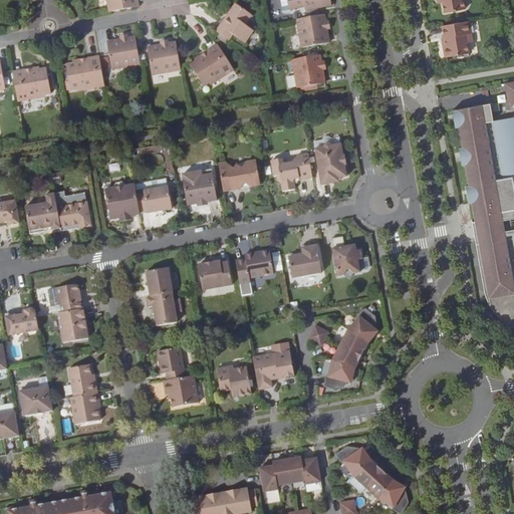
[(107,0),(109,13),(140,7),(138,0),(109,0),(110,0),(107,0)]
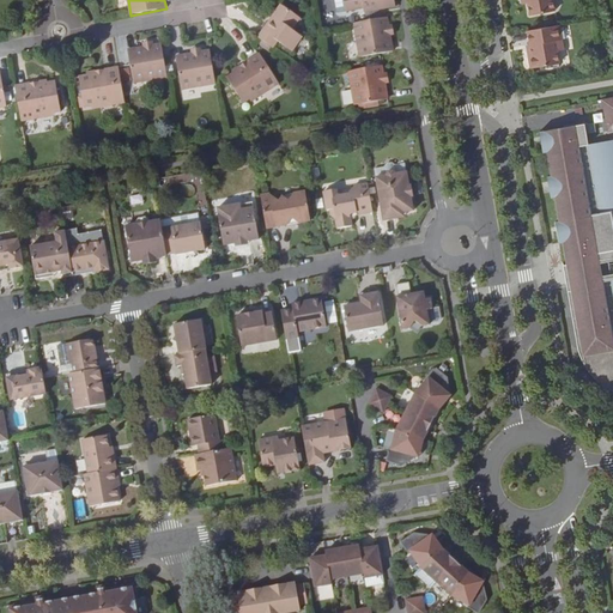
[(344,0),(347,12),(372,7),(374,12),(396,7),(394,0),(344,0)]
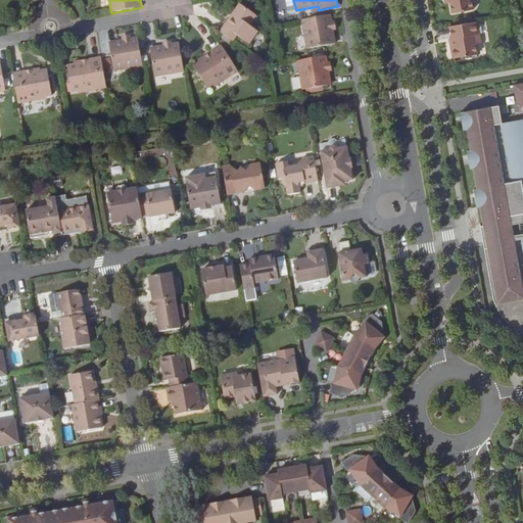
[(472,0),(452,0),(453,2),(452,3),(454,13),(474,9),(472,0)]
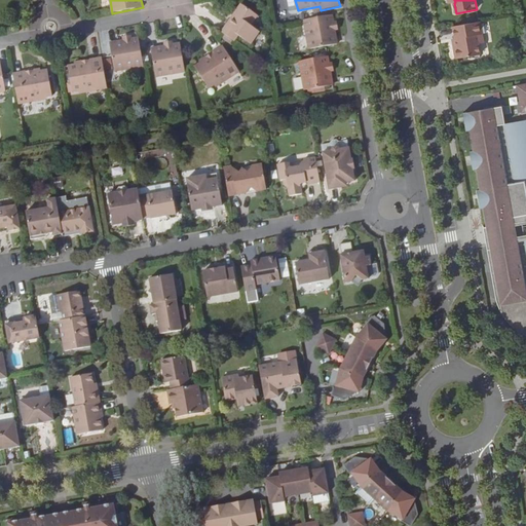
[(240,5),(231,20),(233,21),(242,6),(240,5)]
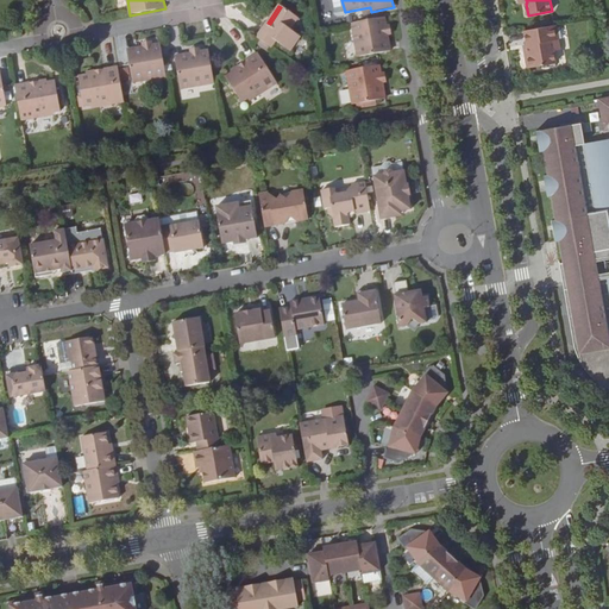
[(270,24),(268,23),(256,38),(271,49),(277,42),(290,51),(301,38),(290,30),(299,19),(281,7),(270,24)]
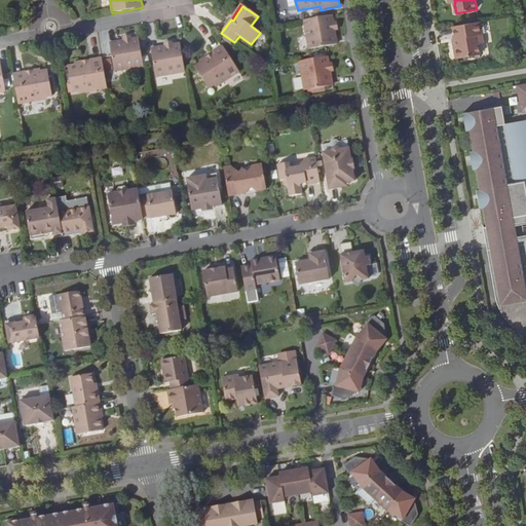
[(309,50),(338,45),(335,32),(335,30),(333,30),(332,25),(334,25),(334,23),(332,16),(304,22),(309,50)]
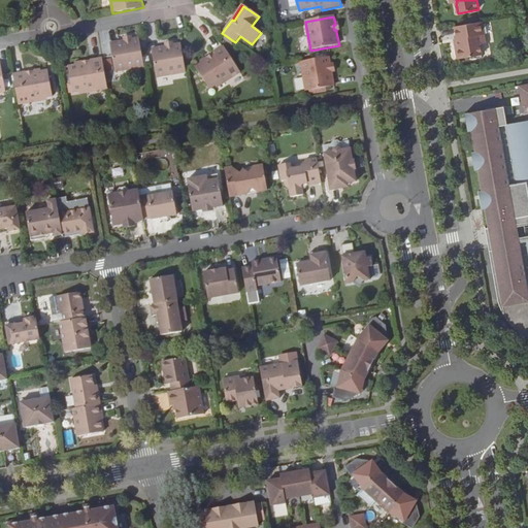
[(482,22),(455,27),(457,38),(459,47),(456,47),(458,60),(483,55),(481,43),(480,35),(485,34),(482,22)]
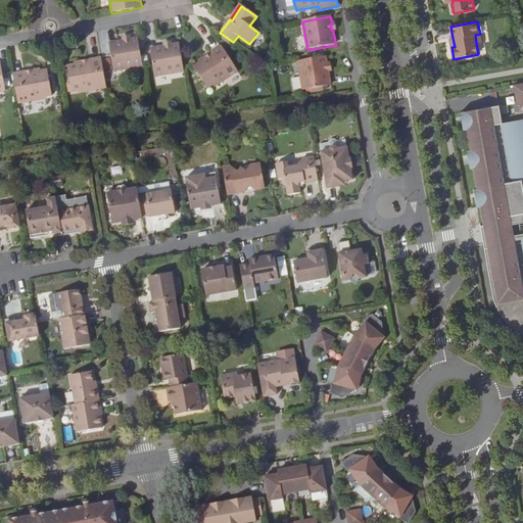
[(123,41),(108,44),(114,73),(143,67),(138,39),(132,40),(130,40),(130,43),(125,44),(124,41),(123,41)]
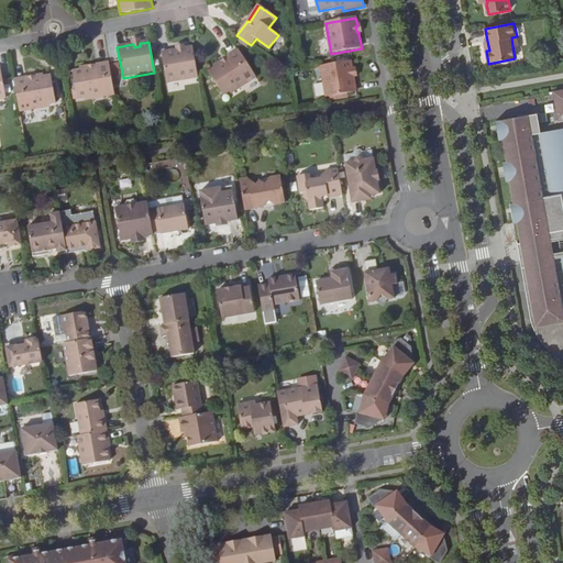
[(198,78),(192,47),(185,48),(183,50),(184,52),(178,53),(177,51),(176,51),(162,53),(167,84),(198,78)]
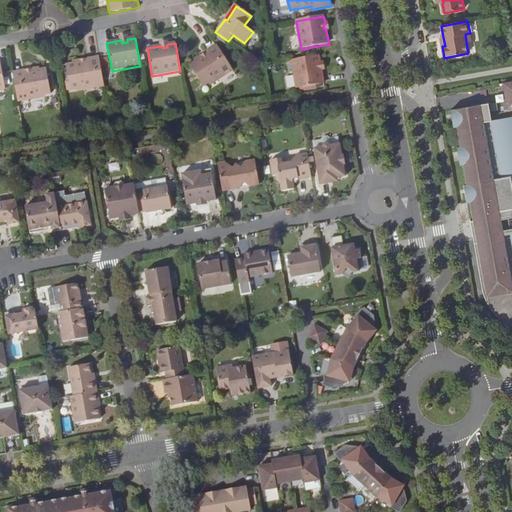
[(217,45),(216,46),(206,52),(208,55),(202,59),(201,58),(195,62),(190,65),(204,87),(209,83),(221,76),(223,78),(233,71),(217,45)]
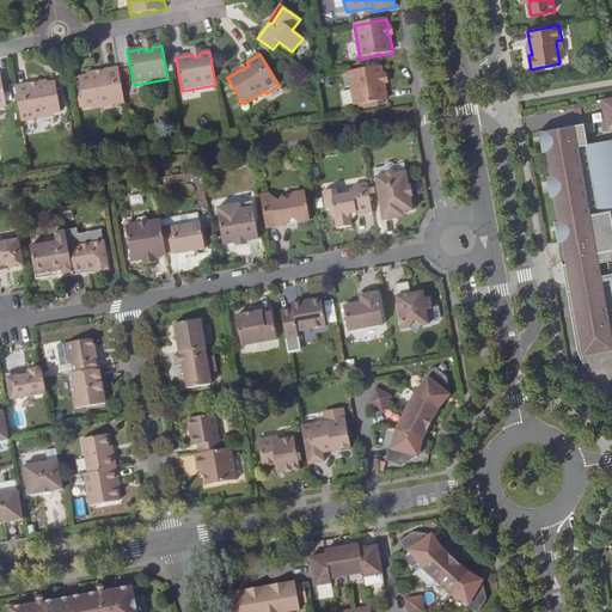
[(354,106),(387,101),(385,85),(384,83),(381,84),(380,78),(383,77),(383,74),(381,67),(348,73),(354,106)]
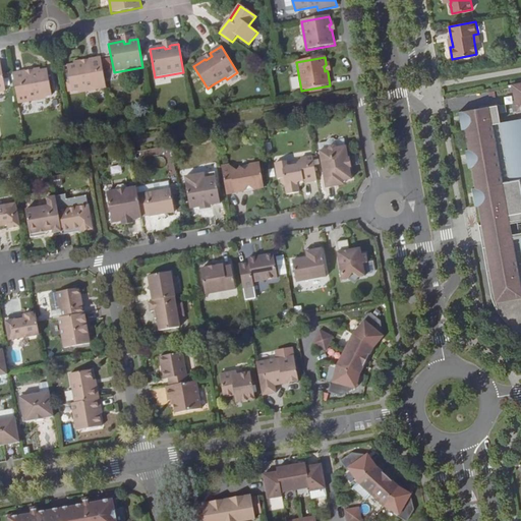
[(80,64),(74,65),(67,66),(72,92),(79,91),(93,88),(94,91),(106,89),(101,58),(88,60),(89,64),(80,65),(80,64)]
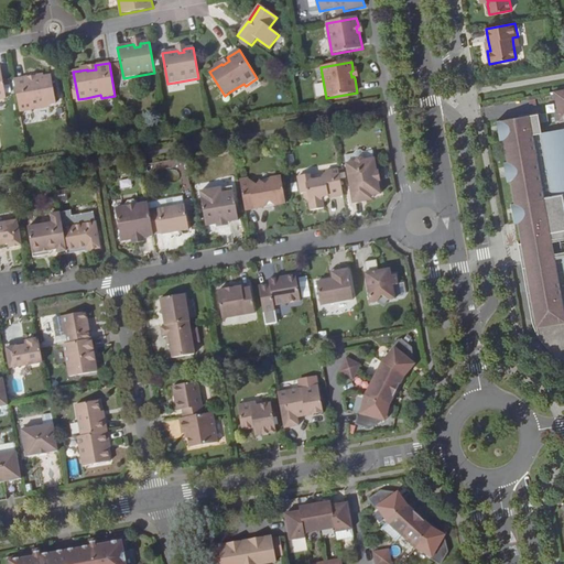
[(51,76),(43,77),(35,78),(36,80),(28,82),(26,77),(13,79),(19,112),(33,110),(33,107),(47,105),(55,104),(51,76)]
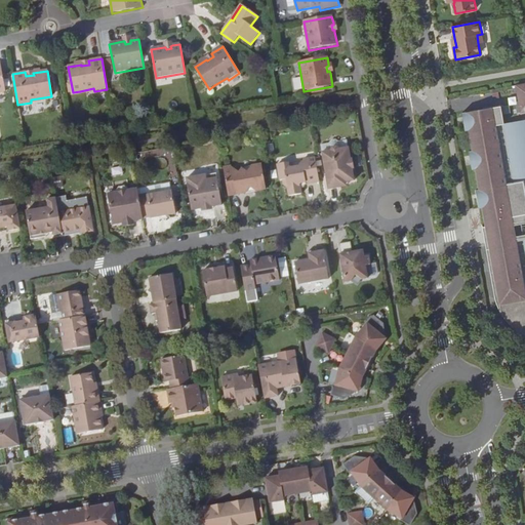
[(216,88),(229,80),(227,78),(214,85),(216,88)]
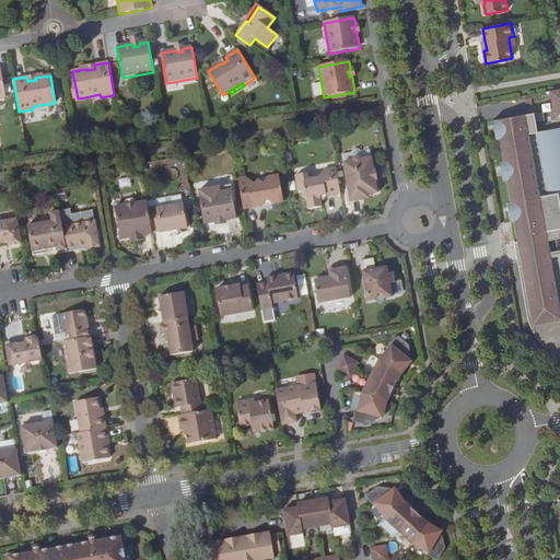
[(559,257),(538,261),(534,232),(559,228),(559,165),(553,129),(543,131),(538,131),(535,113),(521,115),(522,119),(516,120),(516,116),(493,119),(497,140),(501,139),(505,160),(500,161),(503,179),(509,179),(512,200),(508,201),(511,221),(515,221),(518,237),(522,257),(517,257),(528,319),(529,325),(532,333),(537,342),(539,346),(547,353),(549,356),(558,361),(559,361),(559,257)]
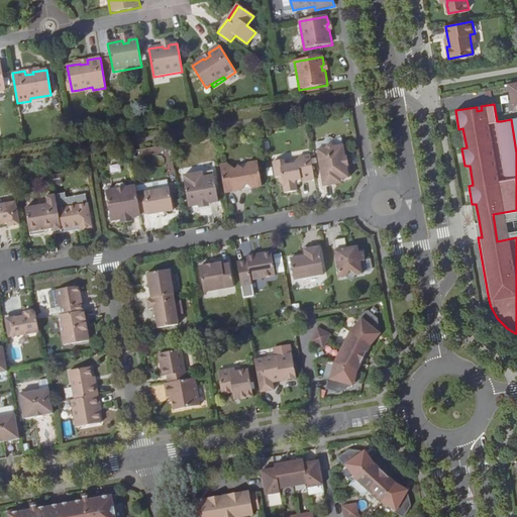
[(314,141),(315,148),(322,147),(325,143),(329,142),(332,145),(340,144),(339,136),(332,138),(328,134),(324,135),(322,139),(314,141)]
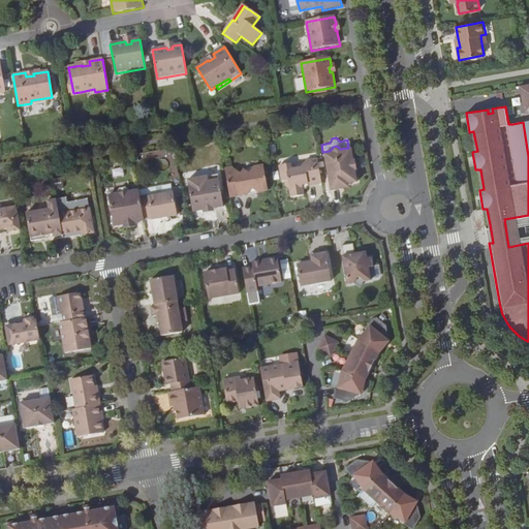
[(330,151),(322,152),(329,189),(339,187),(338,184),(346,182),(354,181),(352,168),(349,169),(348,160),(350,159),(348,148),(340,149),(337,146),(333,147),(330,151)]
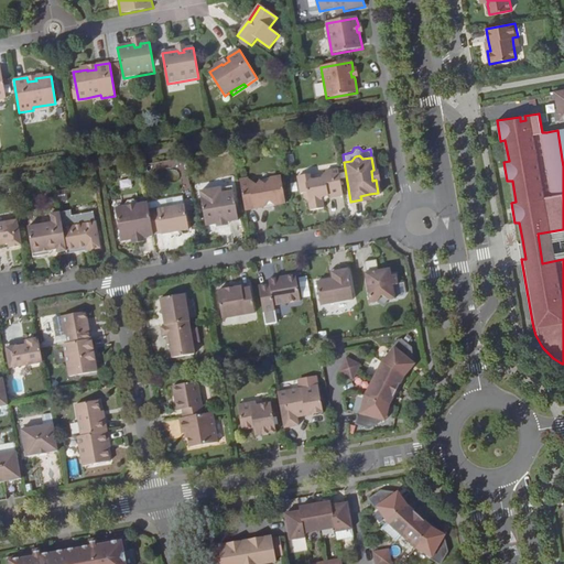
[(328,195),(342,193),(337,166),(324,169),(321,173),(320,176),(313,177),(310,175),(308,175),(307,172),(296,174),(300,190),(302,190),(303,196),(308,199),(310,207),(322,205),(321,199),(321,196),(323,194),(325,193),(328,195)]
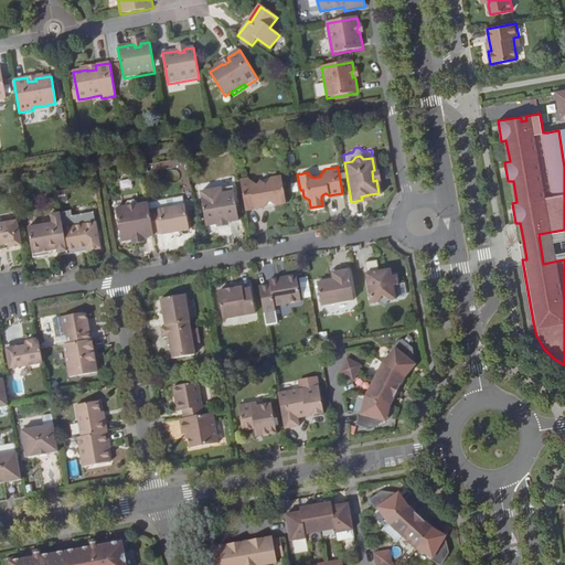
[(240,184),(245,209),(285,202),(280,174),(269,177),(264,183),(258,178),(254,182),(240,184)]
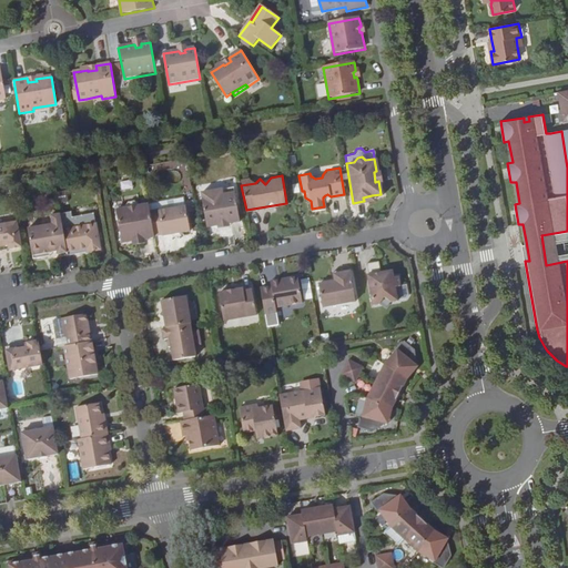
[(227,219),(229,222),(240,220),(233,186),(201,191),(206,225),(217,224),(217,221),(227,219)]
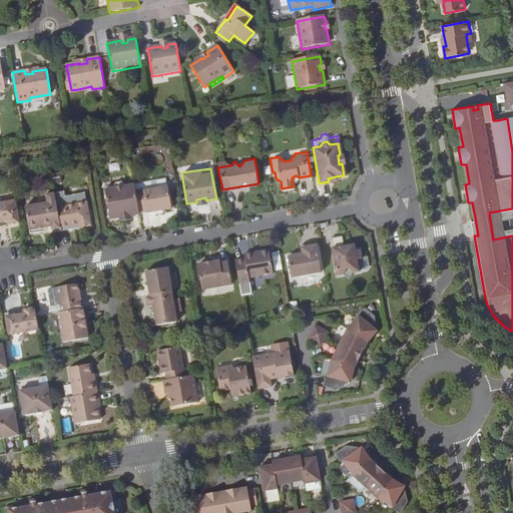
[(129,215),(139,213),(138,211),(135,189),(134,183),(125,185),(124,182),(121,180),(114,181),(112,184),(113,187),(104,189),(109,218),(119,217),(129,215)]
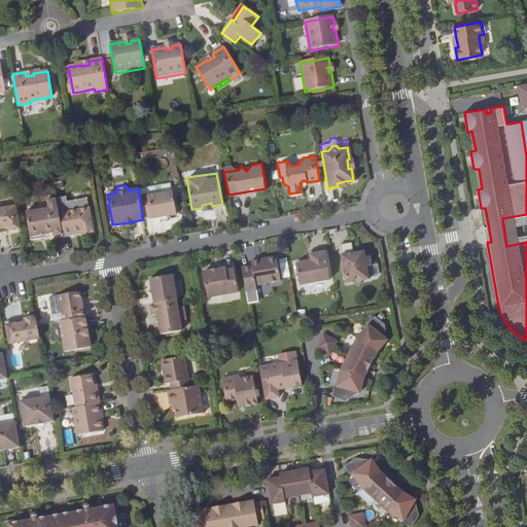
[(139,195),(142,217),(150,216),(150,218),(160,216),(168,215),(176,213),(172,190),(146,196),(146,194),(139,195)]
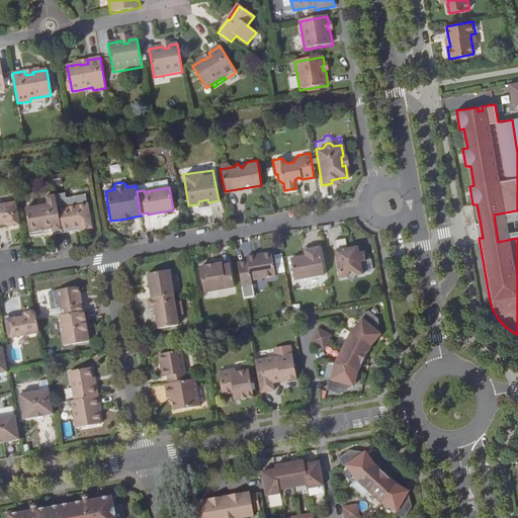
[(55,195),(61,232),(70,231),(70,227),(79,226),(80,229),(91,227),(86,195),(67,198),(66,193),(55,195)]
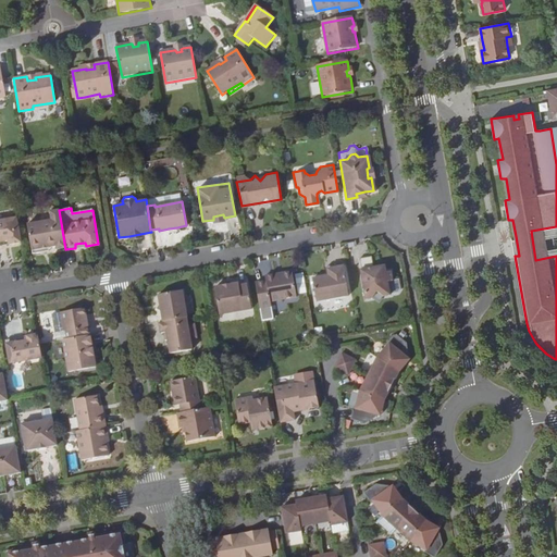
[(57,251),(65,249),(59,210),(49,212),(51,222),(27,225),(32,251),(41,250),(40,247),(48,246),(54,245),(57,251)]
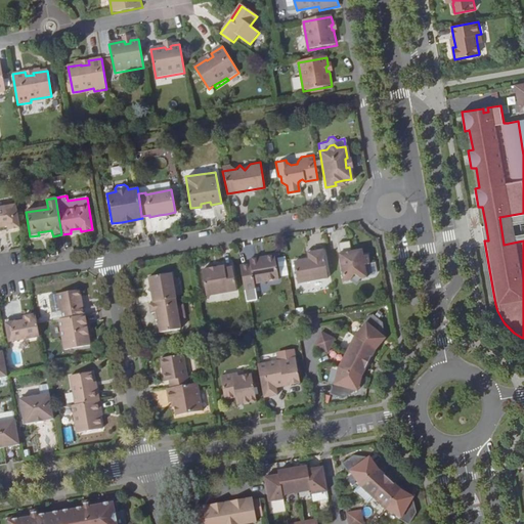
[(8,228),(19,226),(15,204),(0,206),(0,225),(7,225),(8,228)]
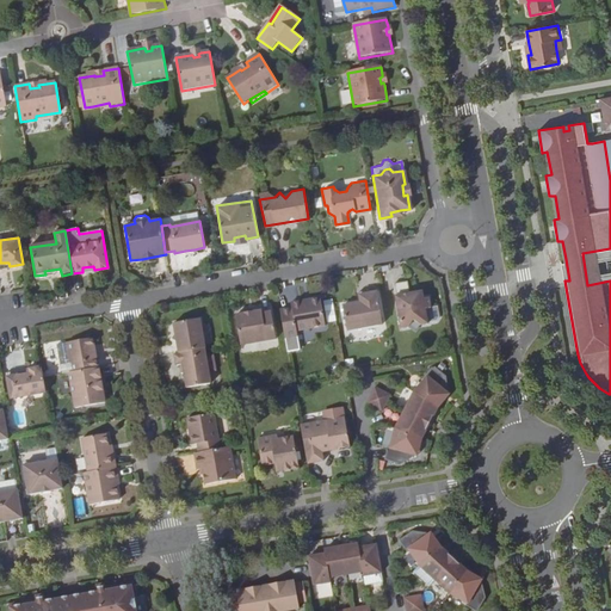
[(610,248),(582,253),(587,285),(610,281),(610,248)]
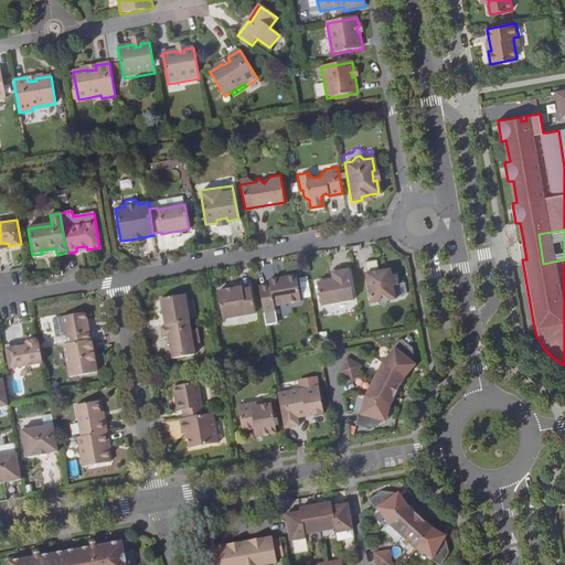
[(386,275),(385,268),(377,269),(375,259),(363,262),(371,307),(380,306),(382,302),(386,302),(390,305),(396,304),(395,297),(400,296),(395,273),(391,274),(386,275)]
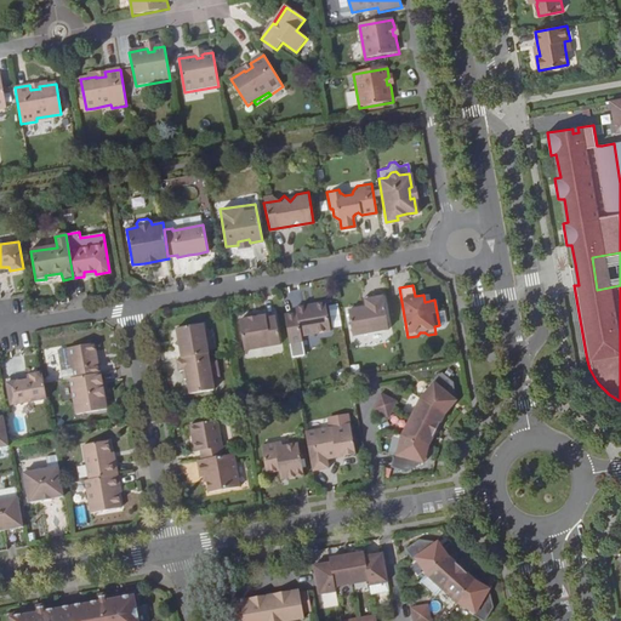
[(347,308),(352,334),(387,328),(381,292),(363,296),(364,305),(347,308)]
